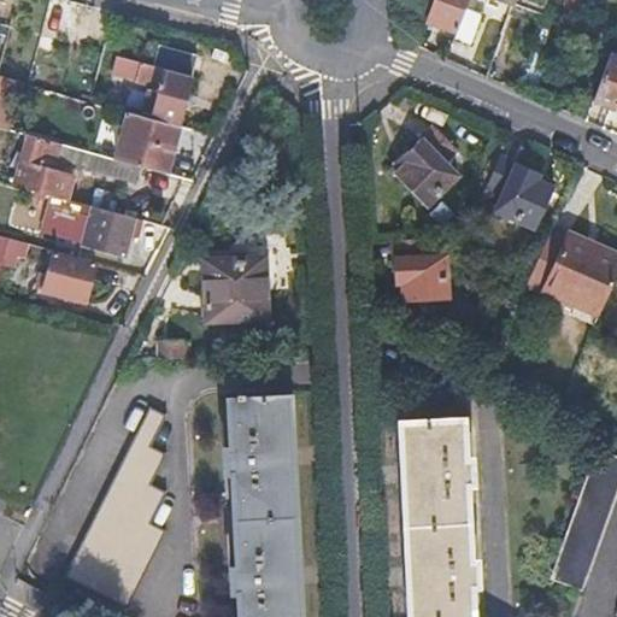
[(432,0),(425,17),(456,28),(466,0),(432,0)]
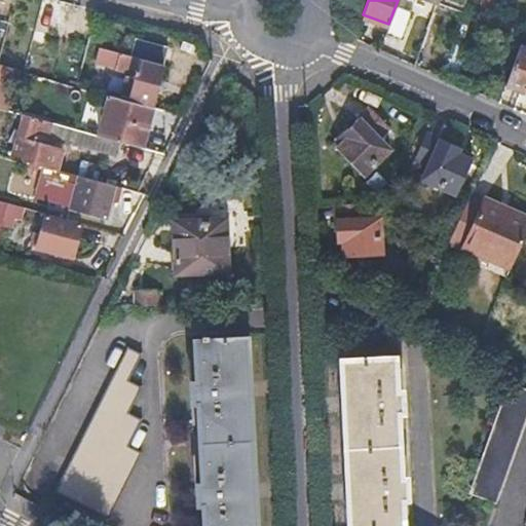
[(483,0),(480,9),(490,13),(494,0),(483,0)]
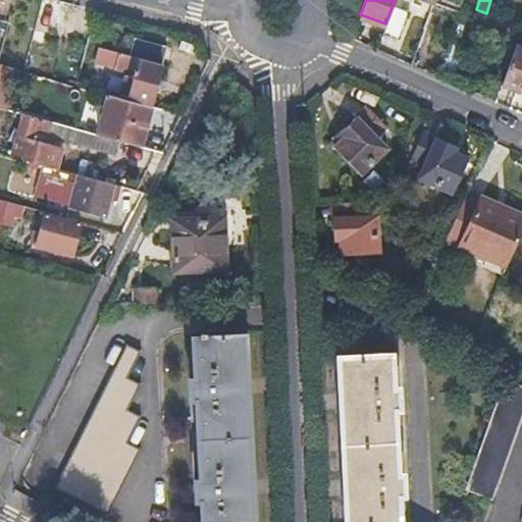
[(124,75),(119,96),(150,104),(166,46),(136,38),(131,56),(99,48),(96,60),(115,65),(114,67),(136,73),(134,79),(124,75)]
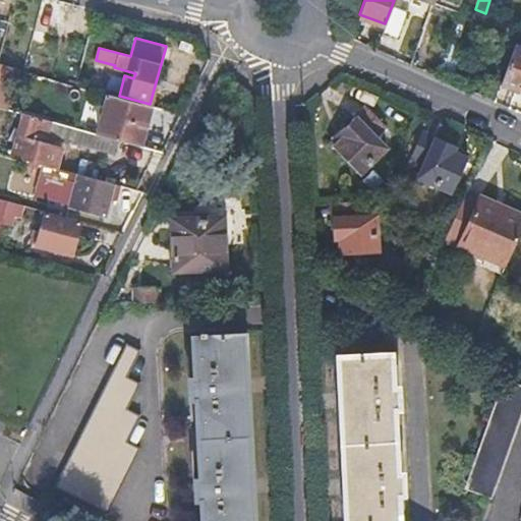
[(520,46),(514,44),(500,82),(520,90),(520,46)]
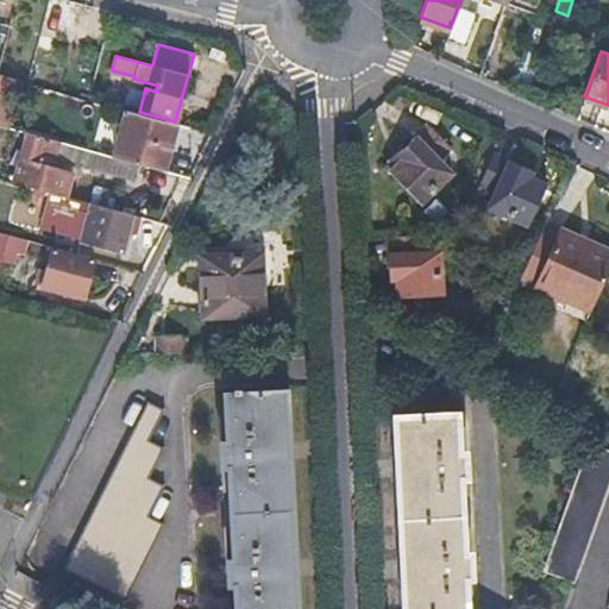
[(0,76),(0,125),(11,129),(23,83),(0,76)]
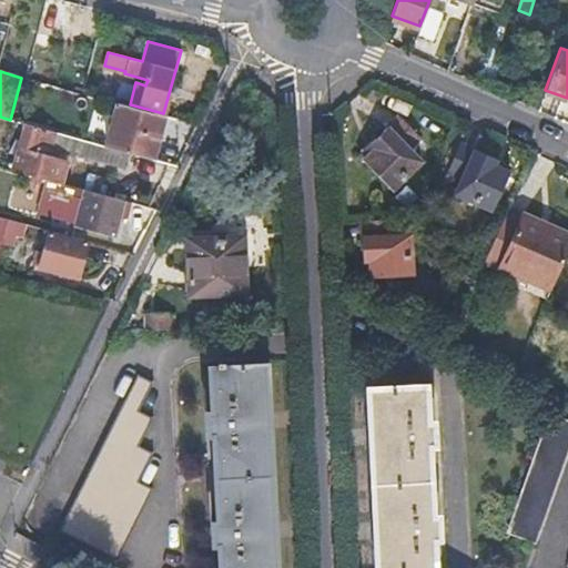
[(98,80),(92,97),(105,100),(110,84),(98,80)]
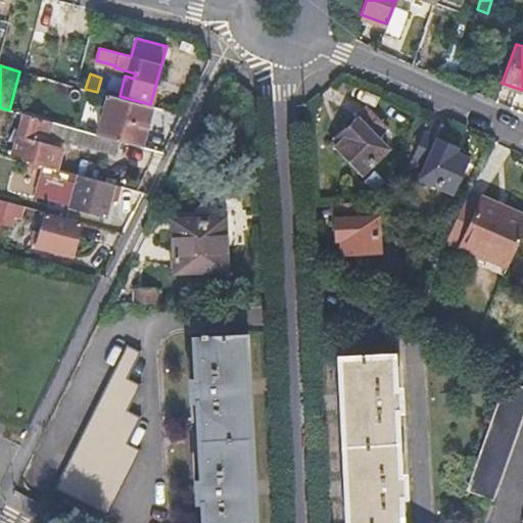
[(107,95),(96,134),(120,141),(139,146),(149,107),(107,95)]
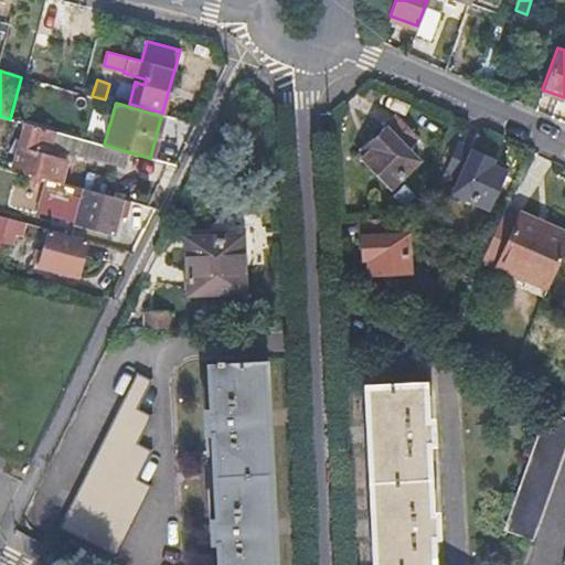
[(359,152),(390,187),(417,161),(405,148),(417,136),(397,115),(359,152)]
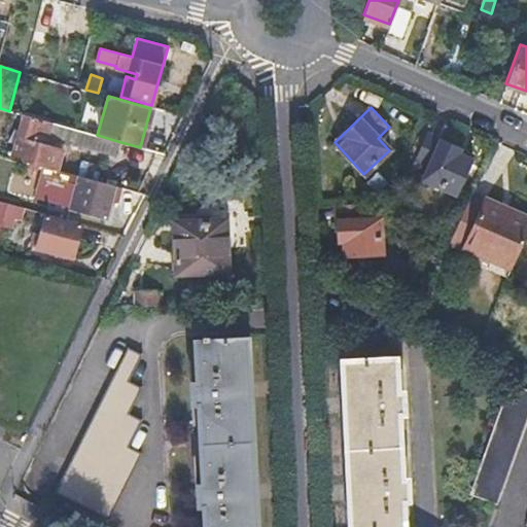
[(120,142),(97,135),(67,127),(25,115),(13,159),(56,170),(61,151),(45,147),(49,133),(119,152),(120,142)]
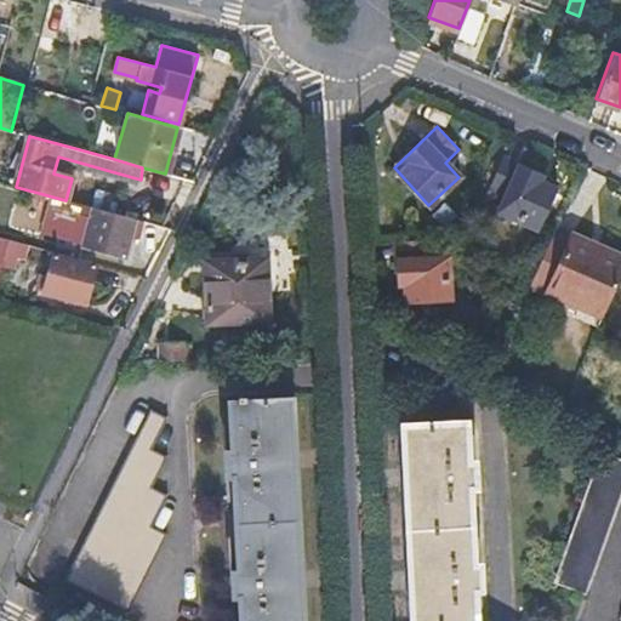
[(490,184),(507,192),(500,210),(540,226),(556,187),(539,180),(542,172),(503,157),(490,184)]
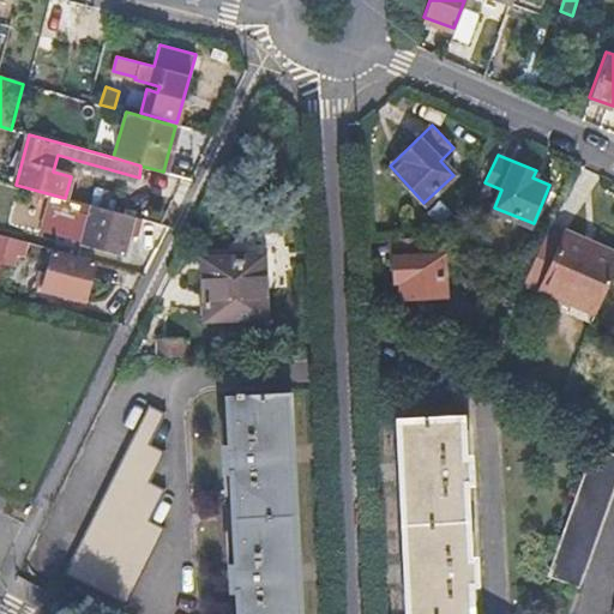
[(91,205),(65,198),(61,208),(89,215),(91,205)]
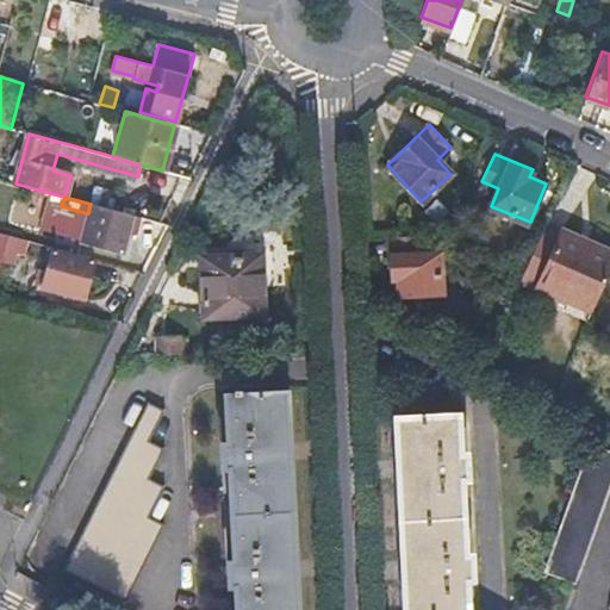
[(131,216),(91,204),(88,213),(80,242),(120,255),(131,216)]
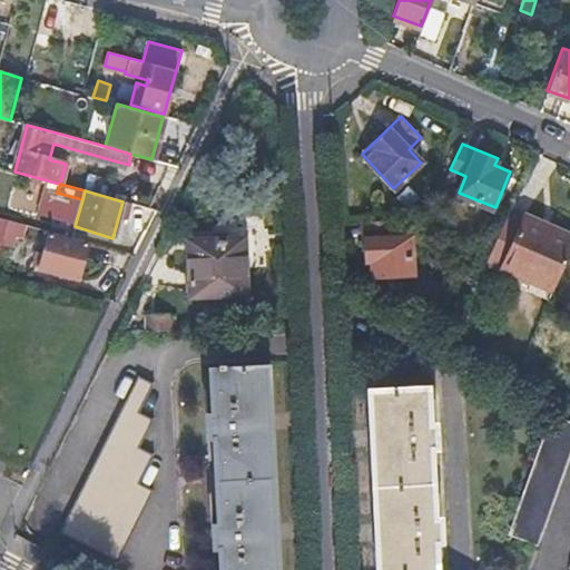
[(569,253),(569,232),(527,214),(524,220),(509,214),(487,265),(552,293),(569,253)]
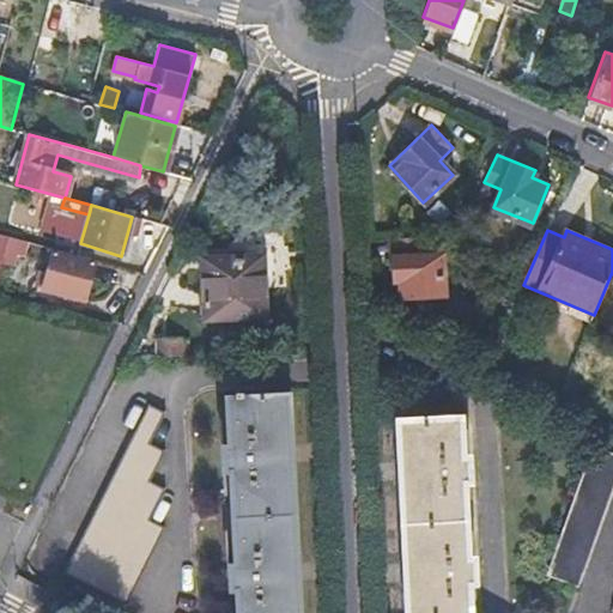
[(388,236),(390,278),(399,278),(400,293),(444,292),(442,253),(423,254),(423,235),(388,236)]
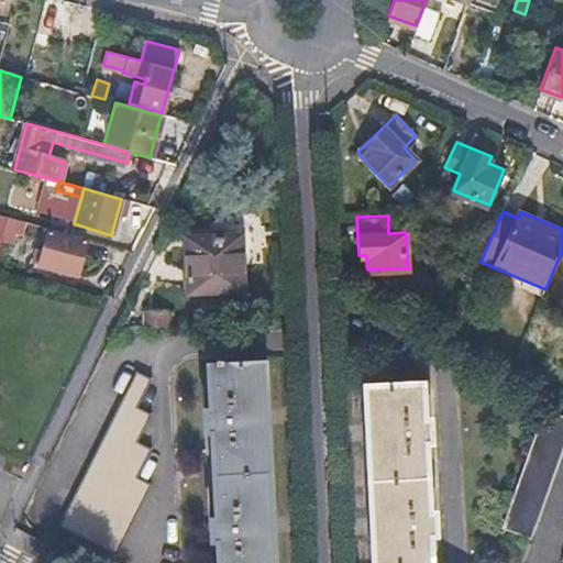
[(25,221),(8,217),(1,242),(11,244),(15,230),(22,231),(25,221)]
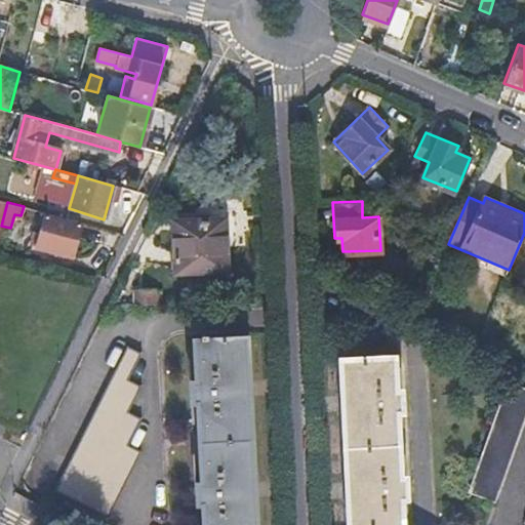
[(81,221),(45,211),(37,241),(34,240),(32,245),(72,255),(81,221)]
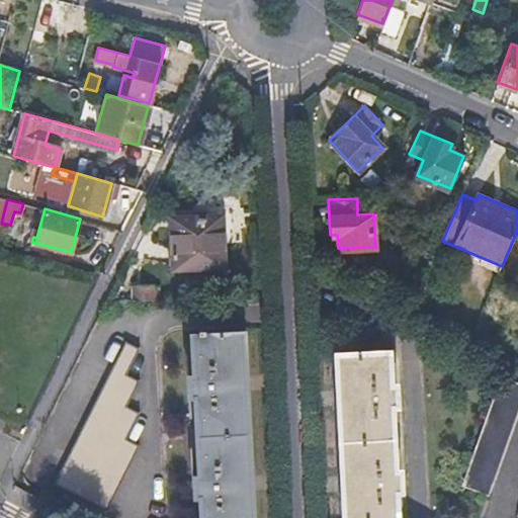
[(170,219),(173,272),(225,268),(223,244),(217,245),(214,217),(170,219)]
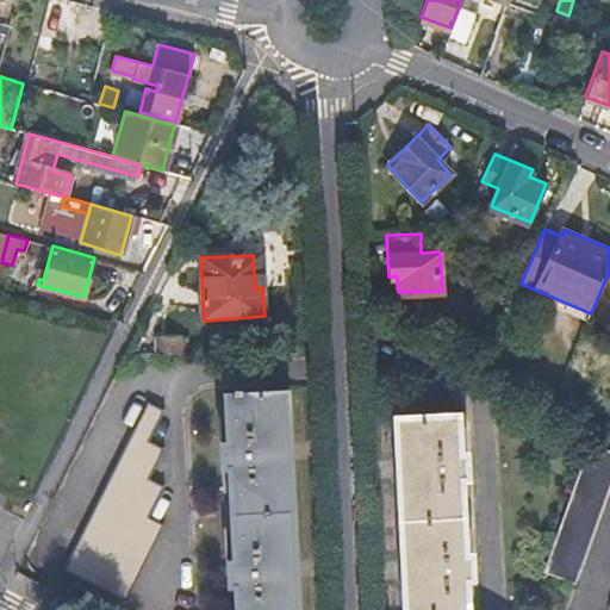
[(156,338),(156,354),(181,354),(180,336),(156,338)]
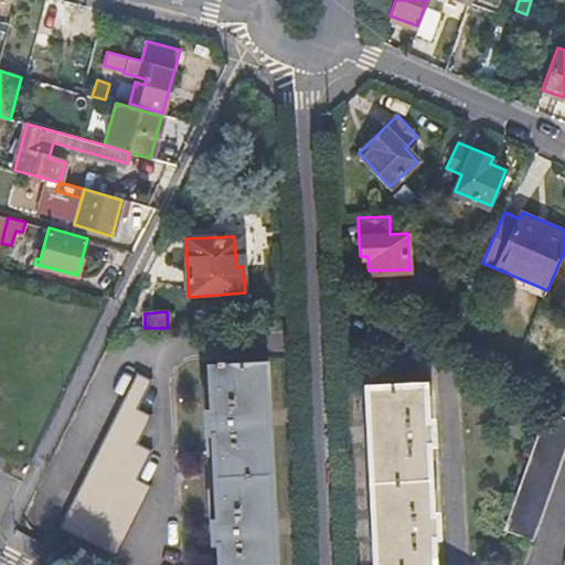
[(219,564),(274,564),(264,361),(208,363),(211,412),(206,412),(208,430),(212,430),(216,519),(212,519),(213,541),(217,540),(219,564)]
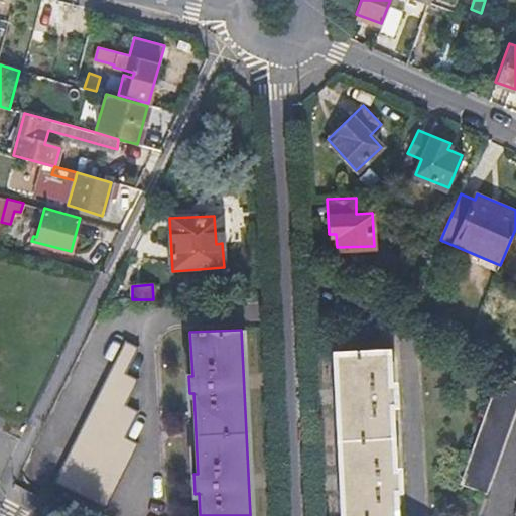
[(125,339),(55,482),(106,507),(138,441),(124,435),(138,408),(125,402),(137,377),(125,372),(138,346),(125,339)]
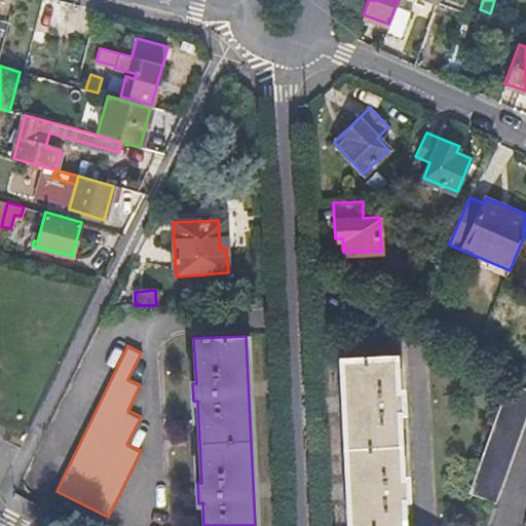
[(342,358),(349,525),(408,525),(400,354),(342,358)]
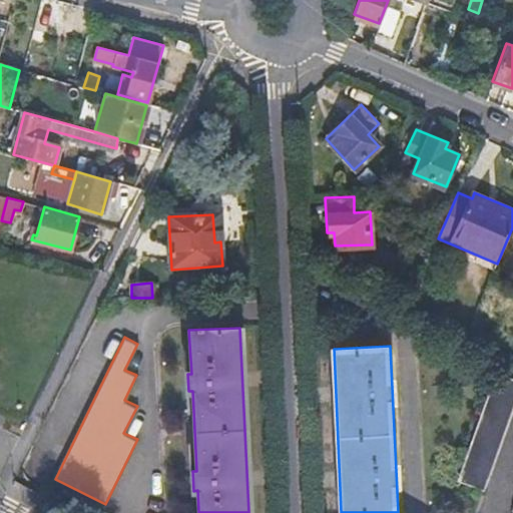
[(460,478),(485,488),(512,415),(512,376),(499,371),(460,478)]
